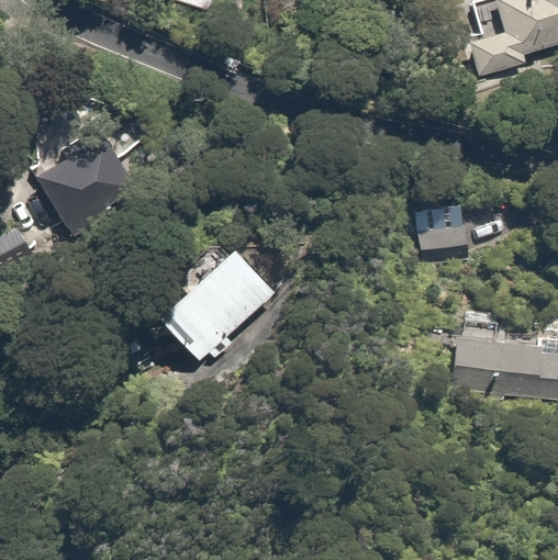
[(501,0),(509,33),(464,43),(478,101),(539,86),(531,52),(557,44),(557,0),(501,0)]
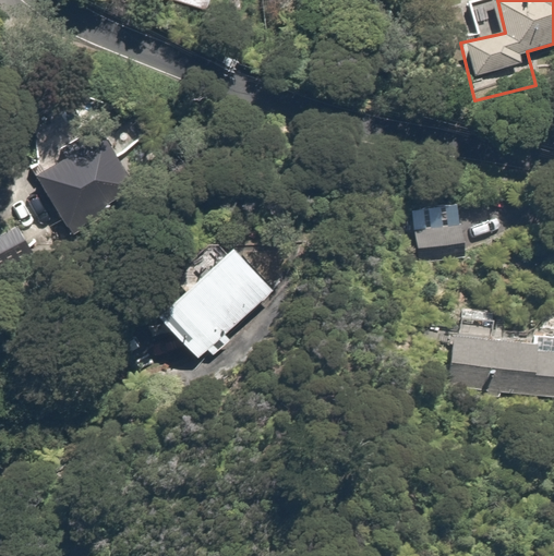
[(104,134),(29,173),(63,237),(137,196),(104,134)]
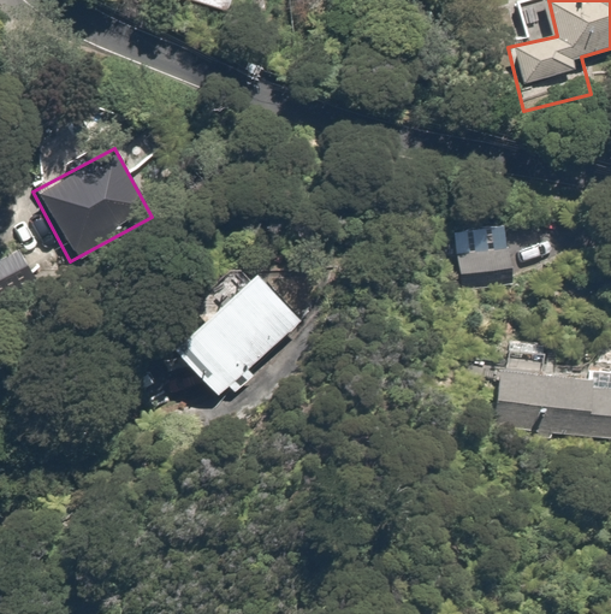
[(525,220),(439,235),(449,288),(534,273),(525,220)]
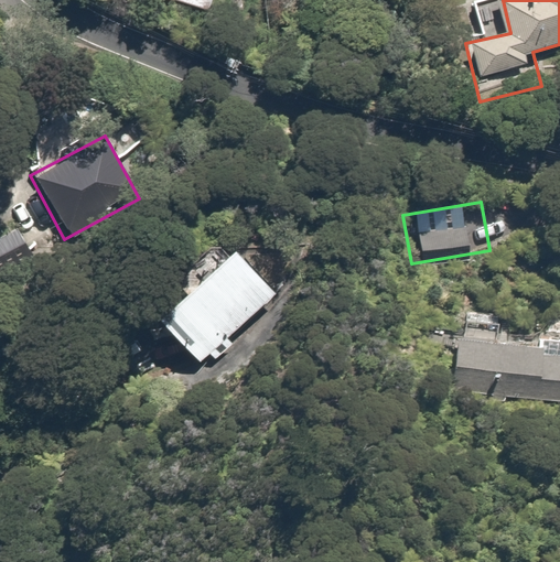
[(0,277),(33,255),(9,220),(0,226),(0,277)]
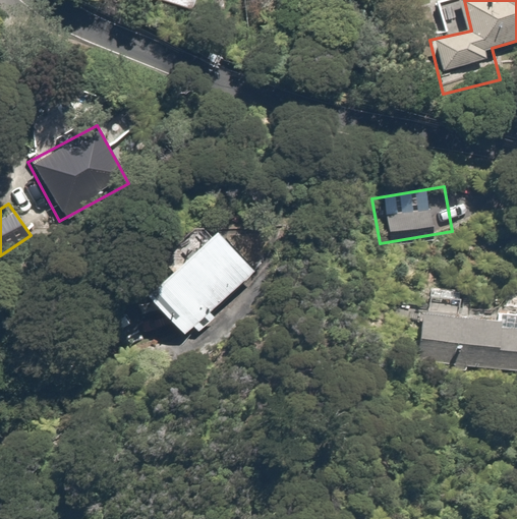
[(261,270),(225,227),(147,292),(181,335),(261,270)]
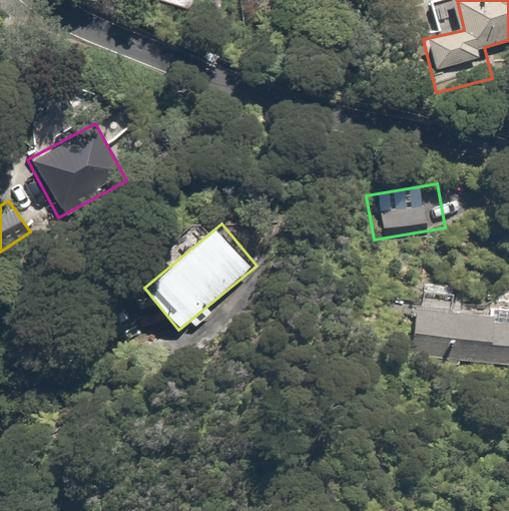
[(508,302),(402,292),(396,349),(508,360),(508,302)]
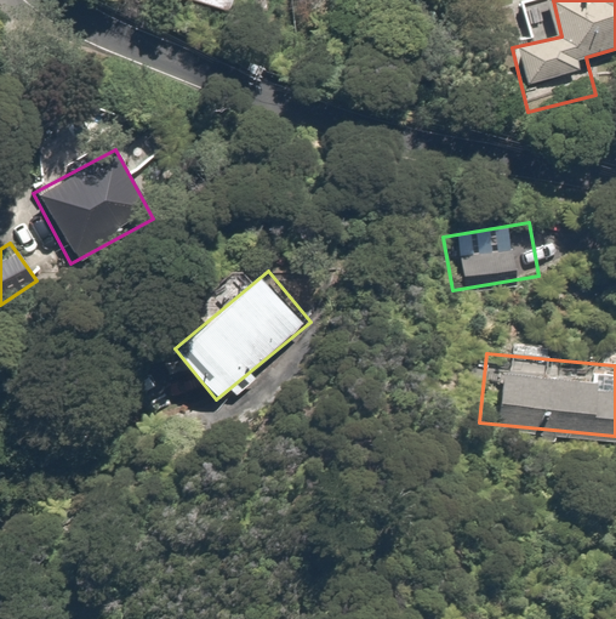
All buildings are outlined.
